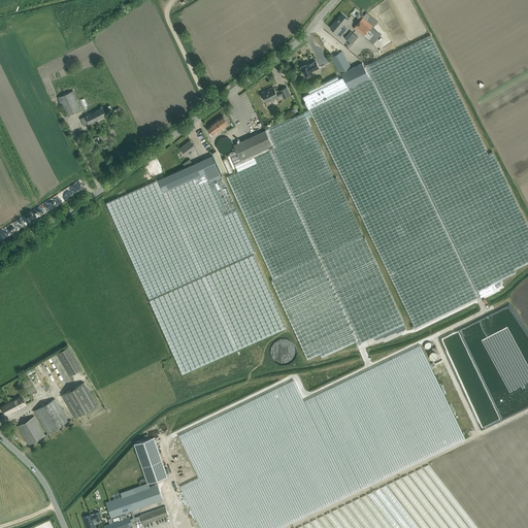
[(377,22),(366,12),(354,28),(373,44),(381,34),(373,28),(377,22)]
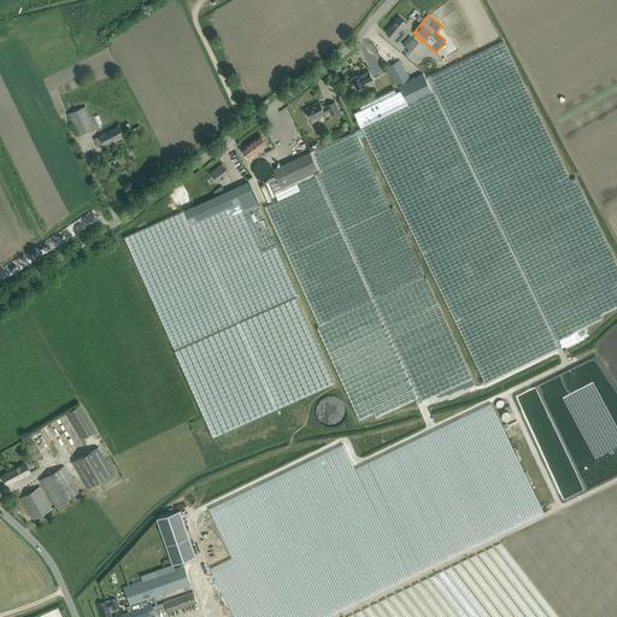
[(386,33),(398,42),(406,34),(401,29),(407,23),(399,16),(386,33)]
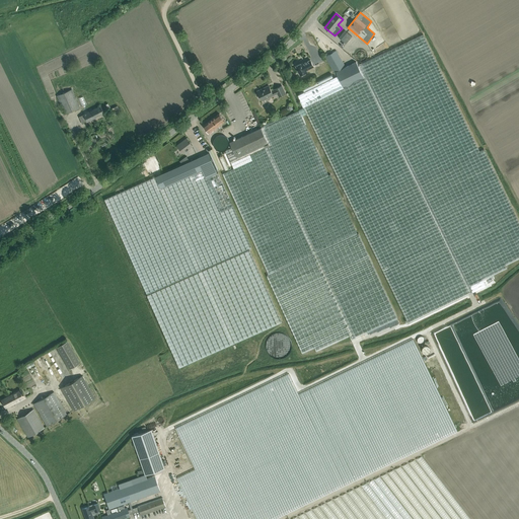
[(345,30),(339,38),(346,44),(352,36),(345,30)]
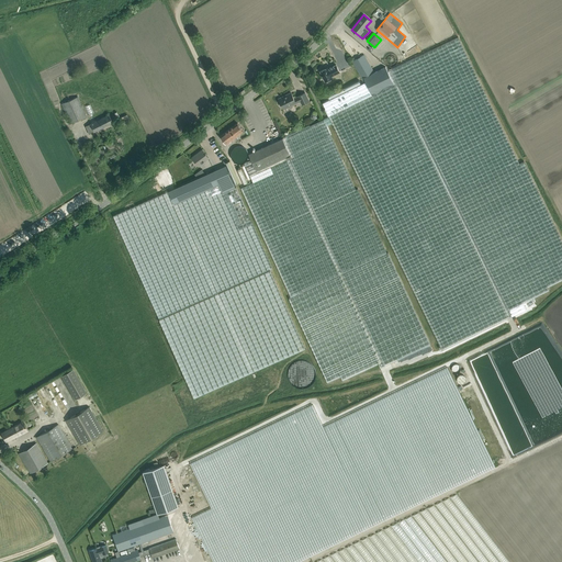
[(323,102),(442,349),(526,308),(523,303),(549,290),(548,287),(561,279),(561,239),(524,161),(519,164),(458,37),(388,70),(385,66),(374,72),(363,55),(352,62),(362,78),(363,78),(366,81),(323,102)]
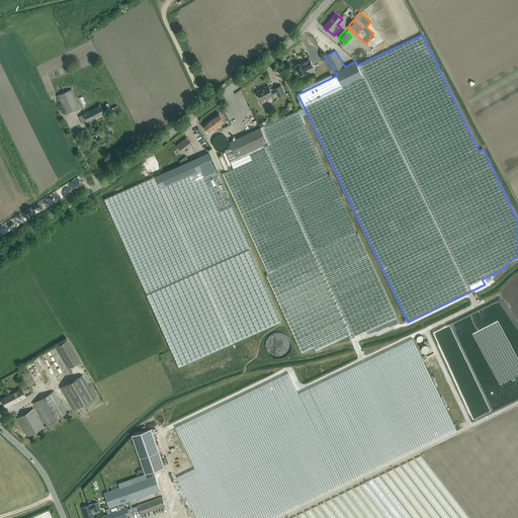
[(58,42),(52,48),(56,54),(67,46),(63,39),(58,42)]
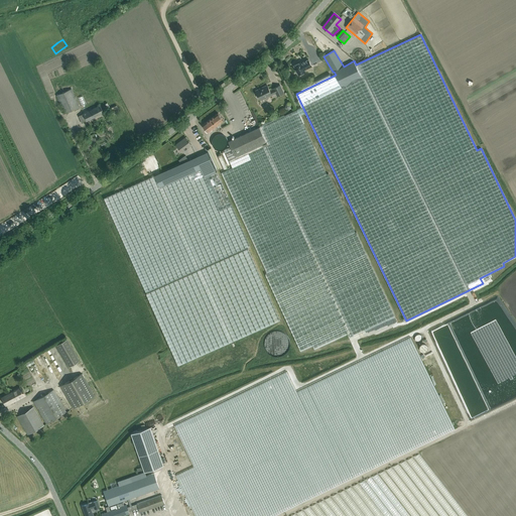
[(49,46),(44,49),(47,55),(52,52),(49,46)]
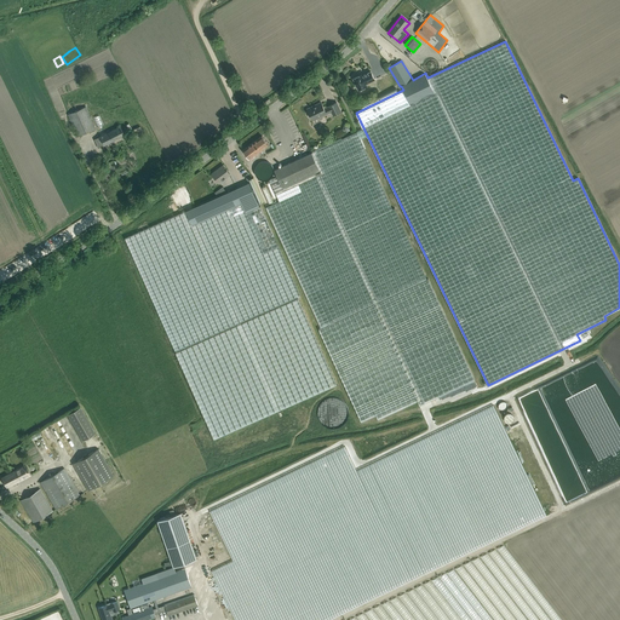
[(359,75),(354,78),(359,90),(367,86),(366,84),(374,79),(371,72),(360,76),(359,75)]
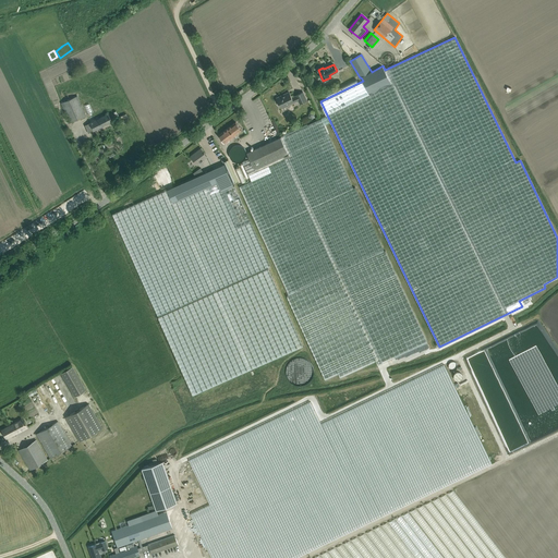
[(289,93),(277,98),(281,108),(299,100),(300,104),(306,100),(303,92),(296,95),(296,96),(292,98),(289,93)]
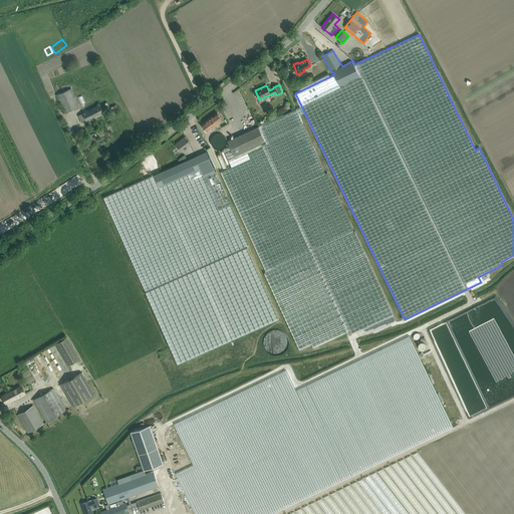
[(71,88),(56,94),(64,113),(79,106),(71,88)]
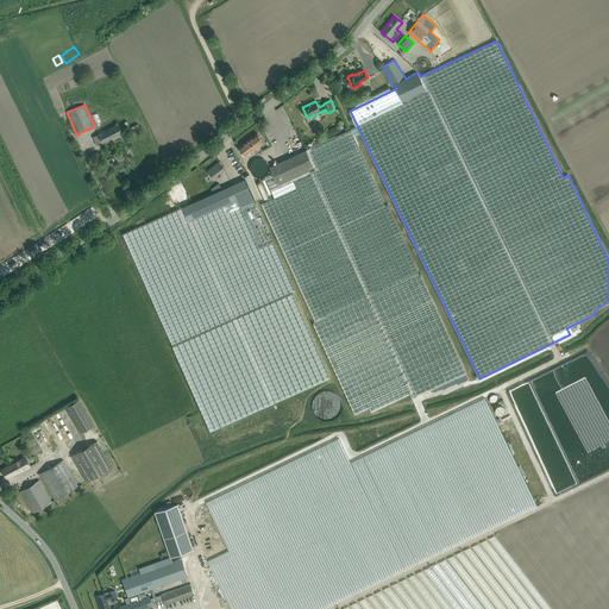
[(102,143),(123,132),(118,124),(107,129),(107,127),(104,129),(105,130),(92,137),(96,145),(101,143),(102,143)]
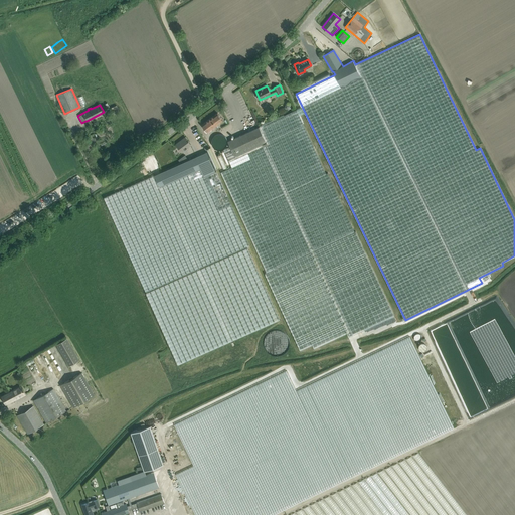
[(228,141),(230,146),(224,149),(224,150),(232,167),(221,172),(267,272),(265,273),(300,350),(313,344),(314,348),(347,333),(349,337),(395,316),(356,231),(355,231),(328,172),(326,173),(297,109),(228,141)]
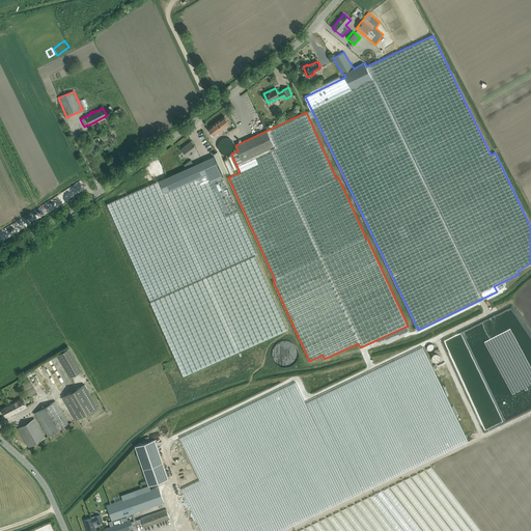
[(230,123),(224,116),(218,121),(224,129),(230,123)]
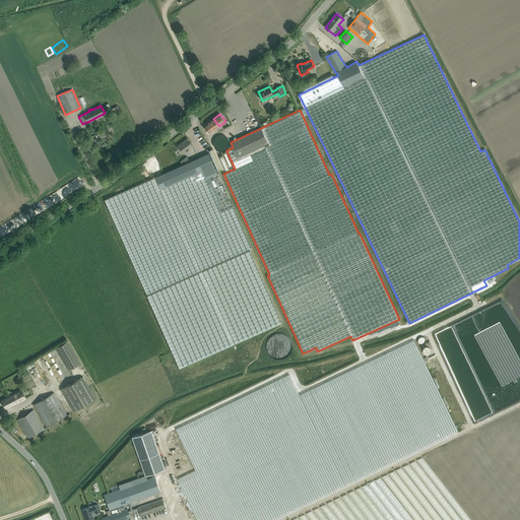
[(209,133),(219,126),(213,119),(203,126),(209,133)]
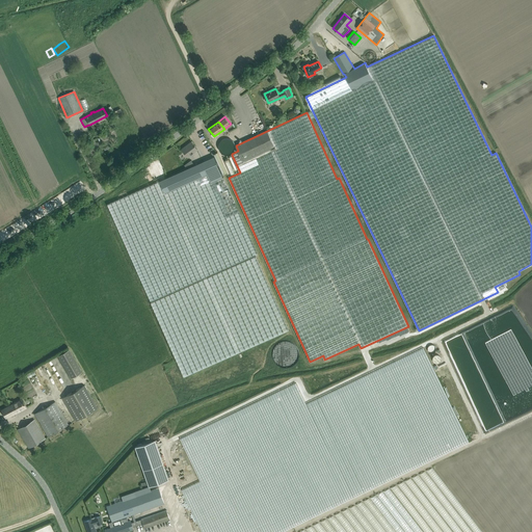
[(227,136),(216,144),(223,154),(225,158),(237,150),(234,145),(230,139),(231,138),(229,135),(227,136)]
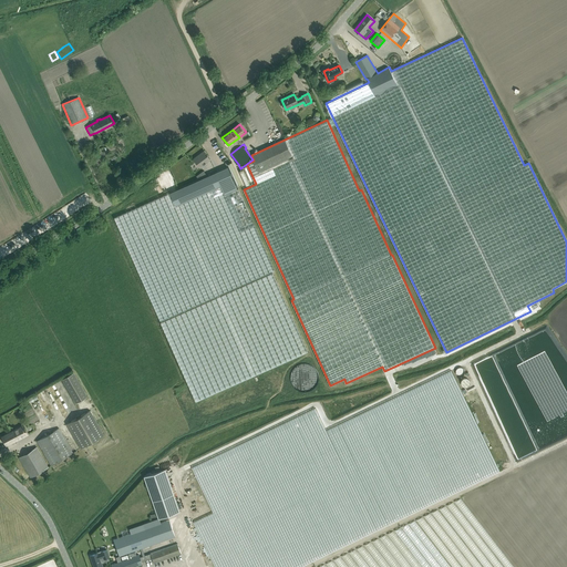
[(208,155),(207,154),(207,155),(204,151),(194,158),(200,166),(210,158),(208,155)]
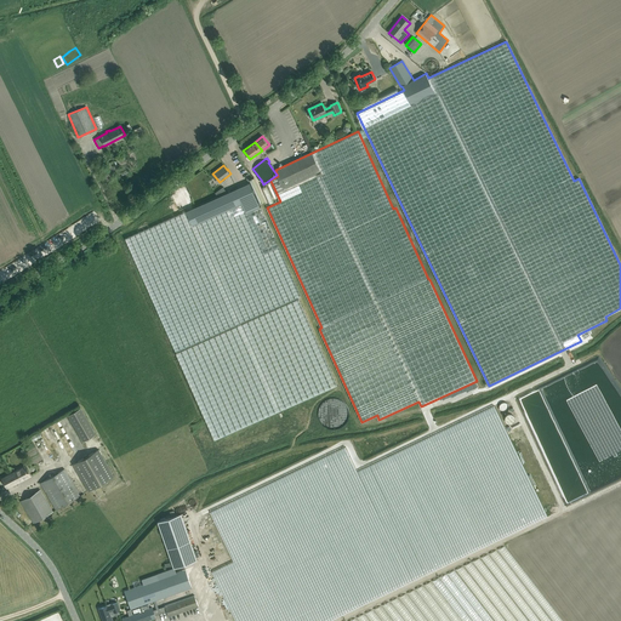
[(235,189),(125,238),(176,352),(215,439),(337,385),(298,297),(301,296),(263,210),(261,206),(246,214),(235,189)]
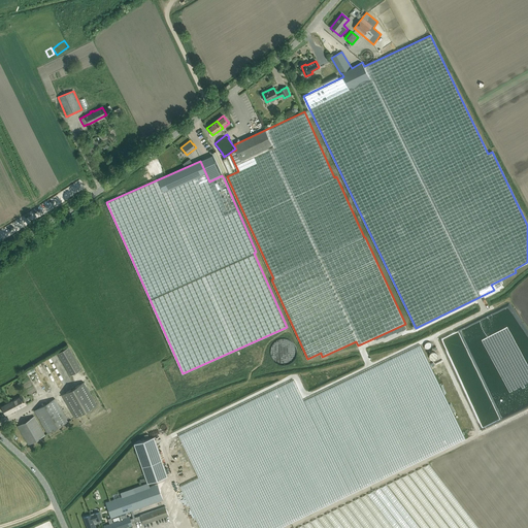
[(519,183),(522,183),(526,183),(526,185),(523,185),(527,195),(527,169),(527,167),(517,172),(515,173),(519,183)]
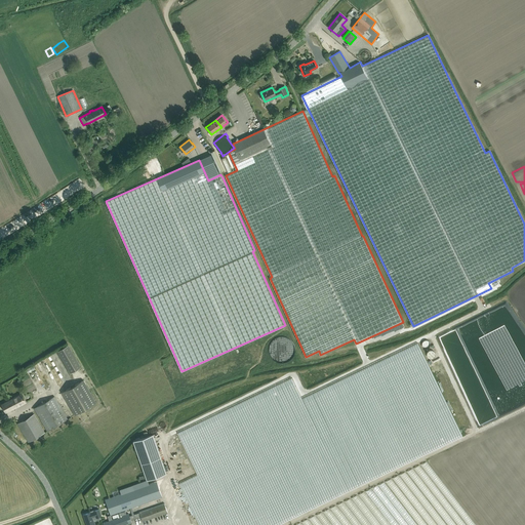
[(295,342),(286,338),(276,339),(272,348),(273,358),(280,361),(291,361),(296,351),(295,342)]
